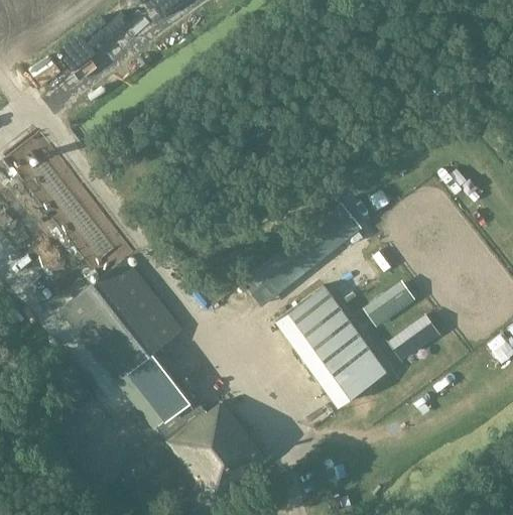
[(362,229),(343,206),(242,284),(261,308),(362,229)]
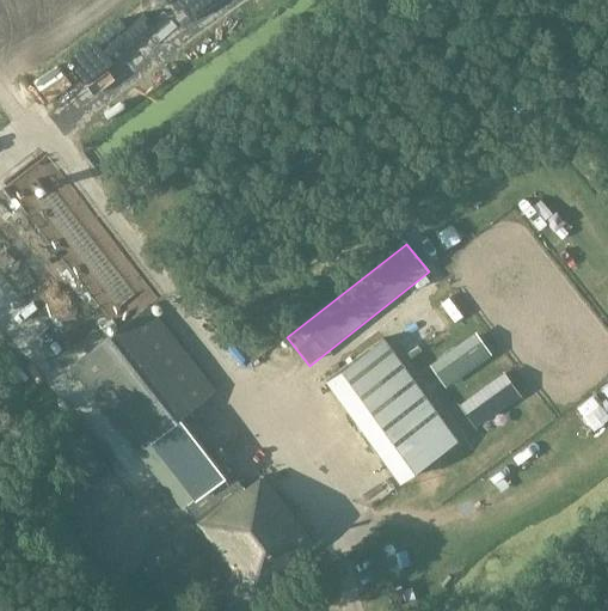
[(149,306),(68,368),(137,453),(152,441),(197,500),(186,507),(198,523),(196,525),(251,596),(315,544),(263,476),(238,495),(210,459),(182,419),(216,391),(149,306)]
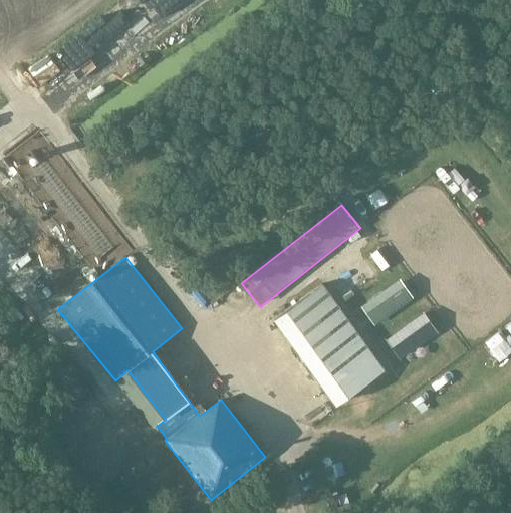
[(398,279),(371,298),(387,317),(412,299),(398,279)]
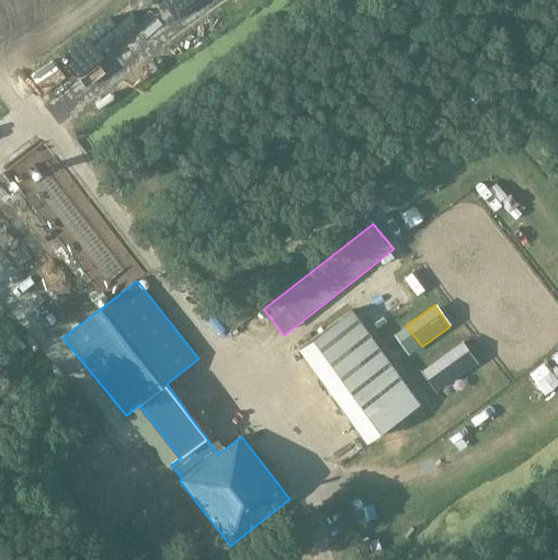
[(352,311),(300,349),(366,441),(418,403),(352,311)]
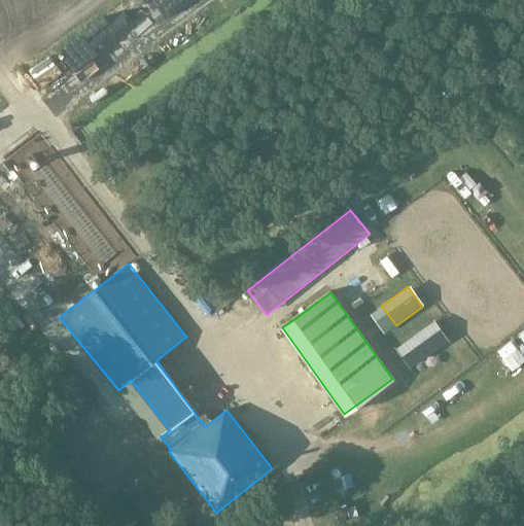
[(433,320),(394,349),(409,369),(448,341),(433,320)]
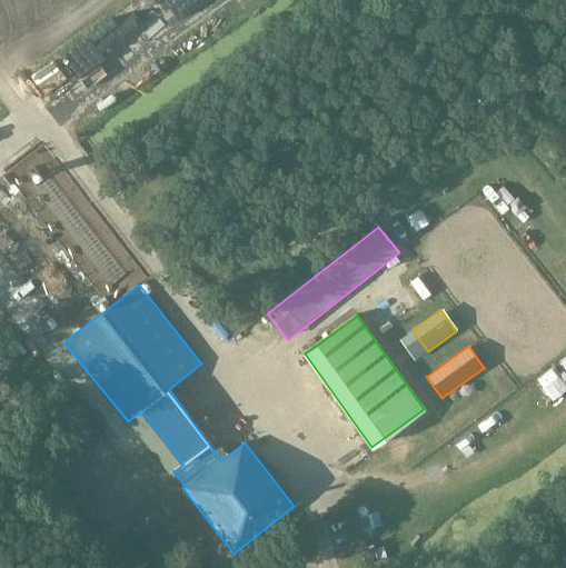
[(88,420),(60,441),(73,459),(101,438),(88,420)]
